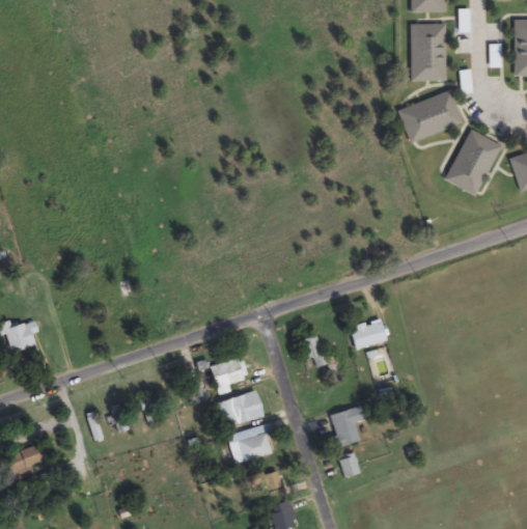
[(410,0),(410,12),(445,12),(445,0),(410,0)]
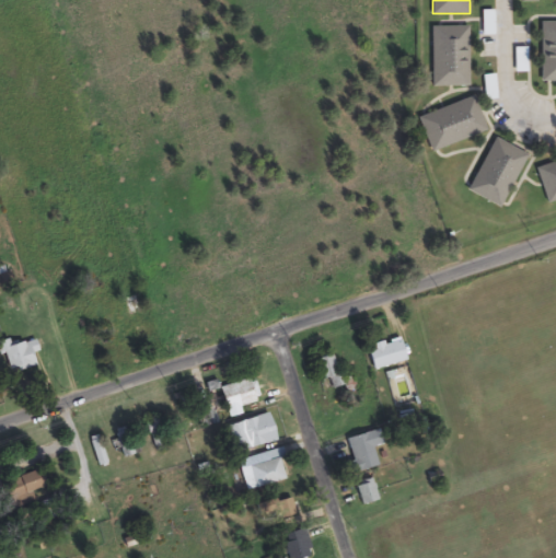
[(496,34),(496,9),(484,9),(484,34),(496,34)]
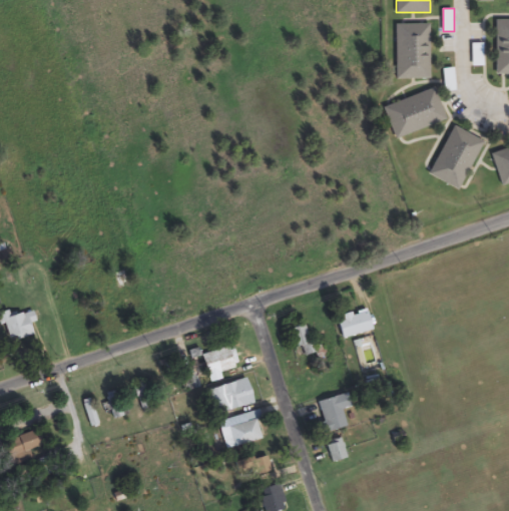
[(508,10),(498,10),(499,64),(508,64),(508,10)]
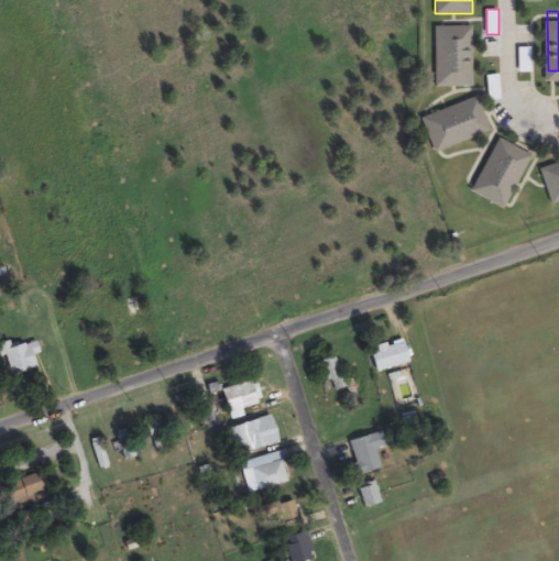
[(437,15),(438,77),(478,76),(475,14),(437,15)]
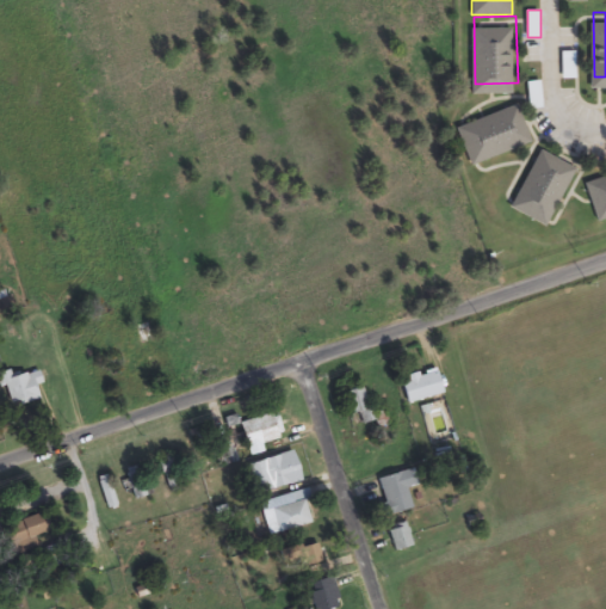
[(461,116),(476,155),(537,130),(521,92),(461,116)]
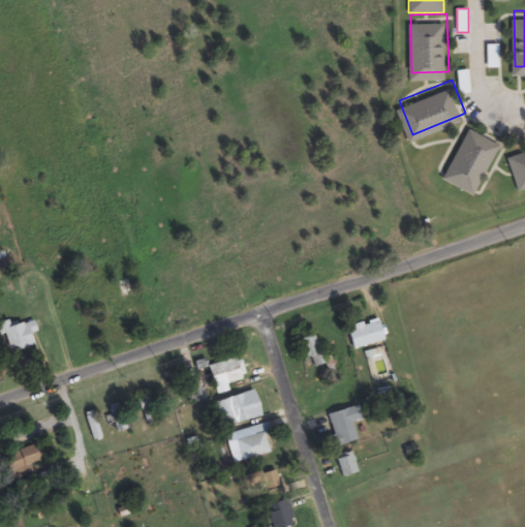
[(471,120),(444,169),(476,187),(504,137),(471,120)]
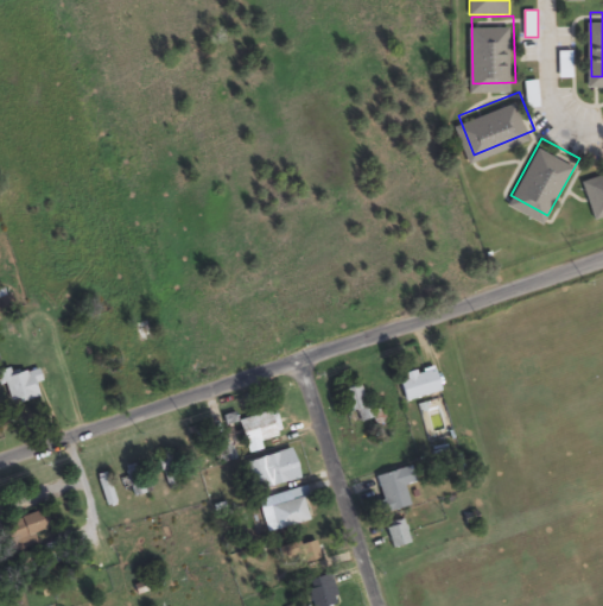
[(602,164),(584,171),(597,209),(602,207),(602,164)]
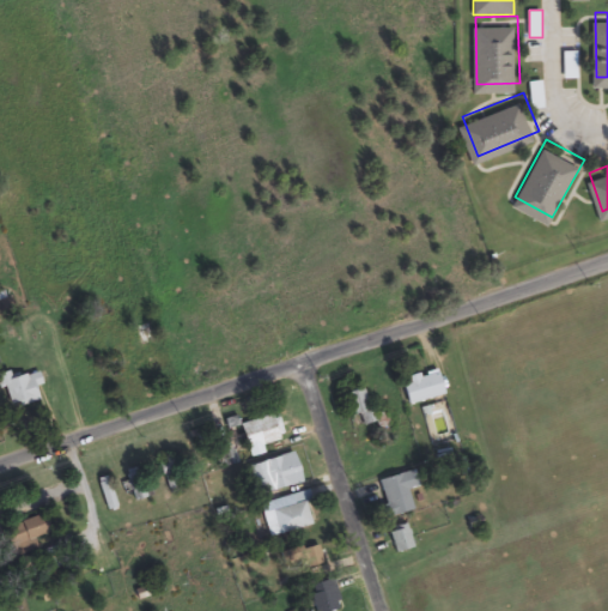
[(402,379),(409,404),(447,393),(439,368),(402,379)]
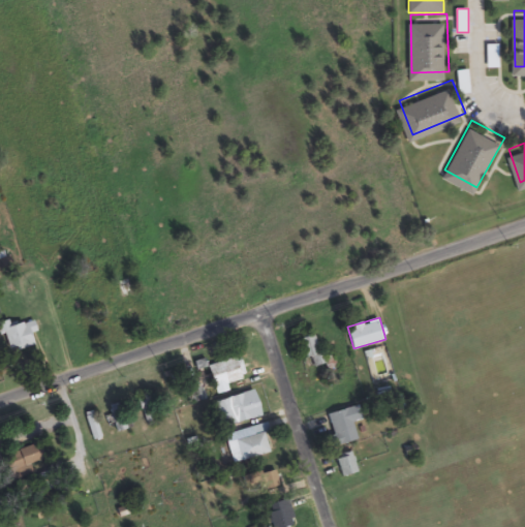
[(302,357),(313,357),(313,364),(320,364),(321,336),(302,336),(302,357)]
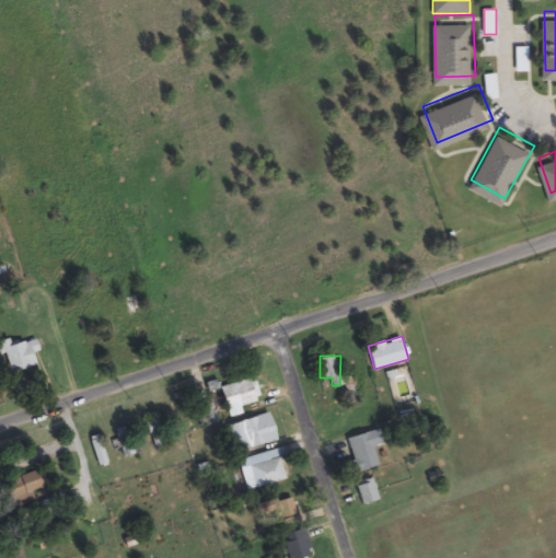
[(230,418),(246,414),(243,404),(262,399),(256,378),(222,387),(230,418)]
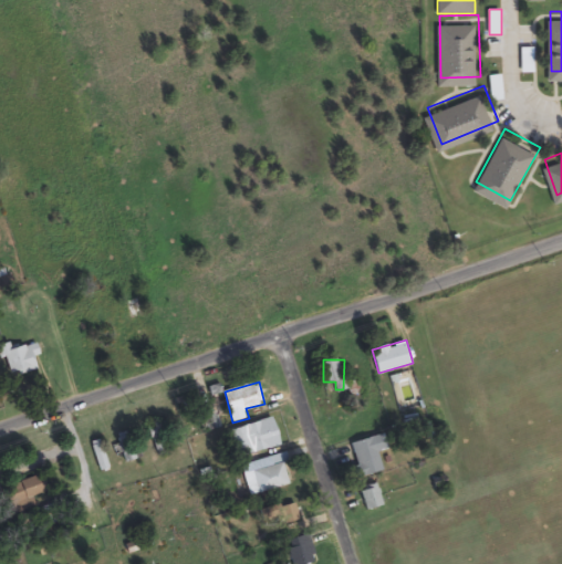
[(238,441),(249,458),(282,438),(268,416),(248,429),(250,434),(238,441)]
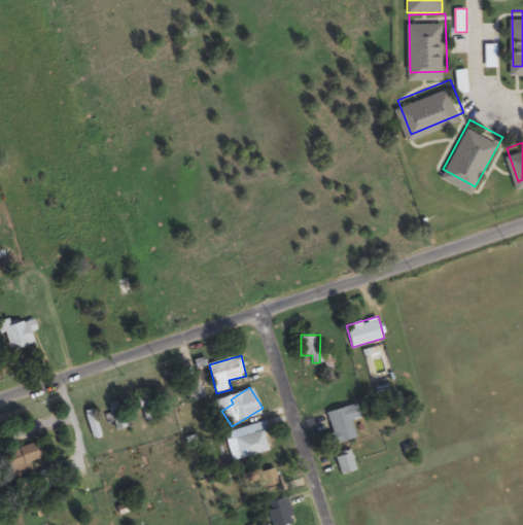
[(157,420),(151,391),(140,392),(145,422),(157,420)]
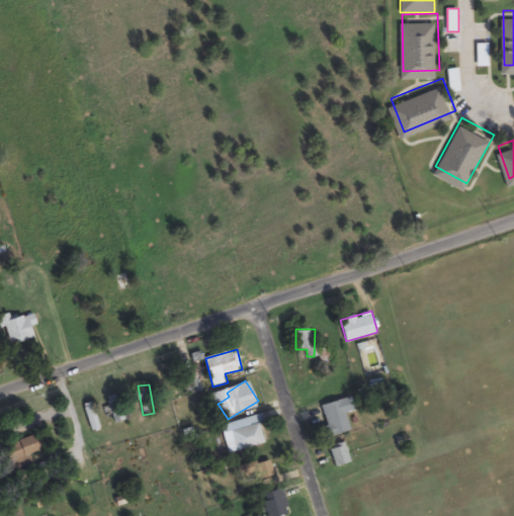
[(351,430),(346,413),(353,411),(349,397),(322,405),(330,436),(351,430)]
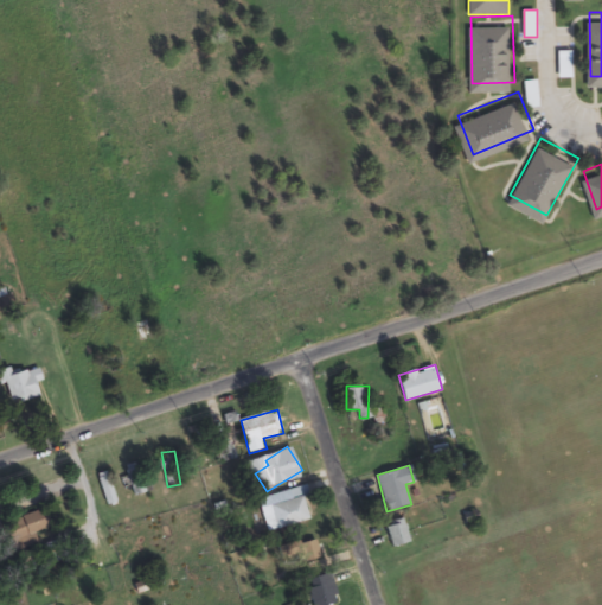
[(97,475),(109,504),(120,501),(108,471),(97,475)]
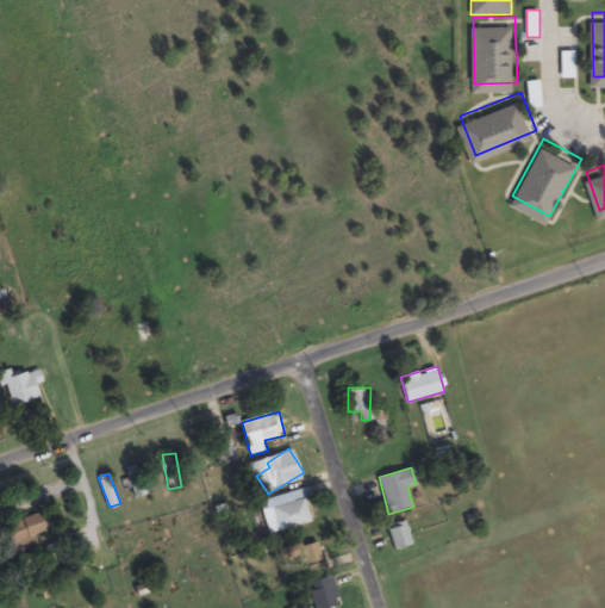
[(132,475),(133,495),(153,494),(153,475),(132,475)]
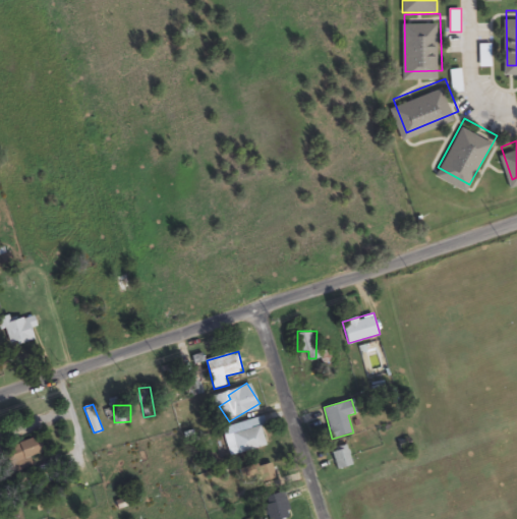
[(224,426),(231,454),(269,445),(262,416),(224,426)]
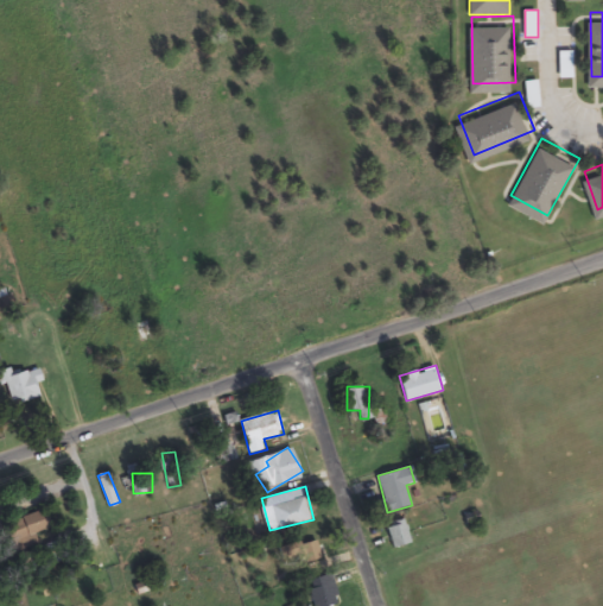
[(35,534),(46,530),(42,512),(11,521),(19,550),(37,545),(35,534)]
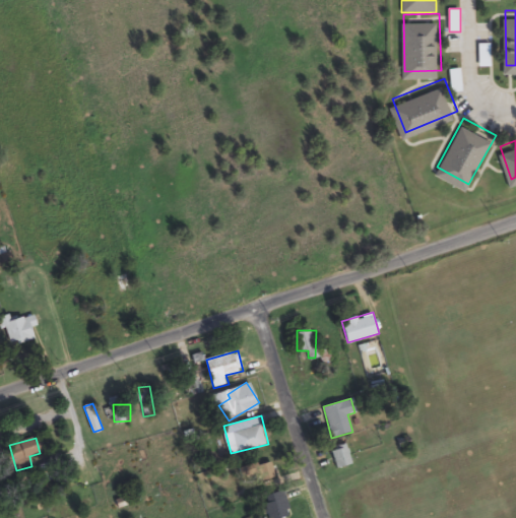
[(336,467),(351,464),(348,444),(333,447),(336,467)]
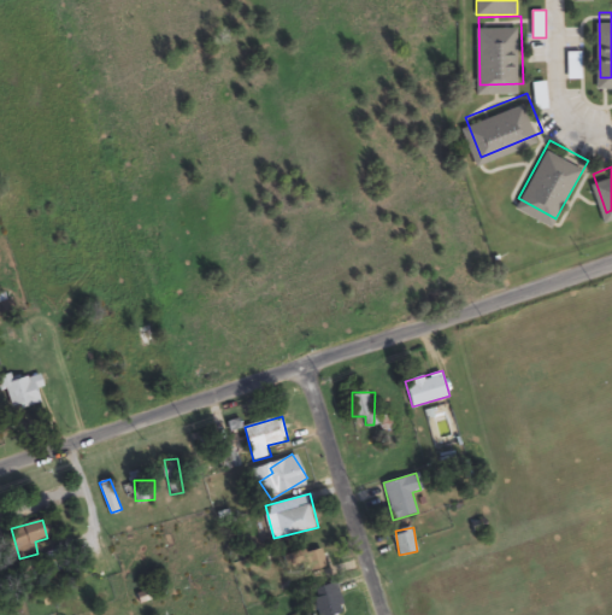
[(299,551),(300,570),(327,569),(324,549),(299,551)]
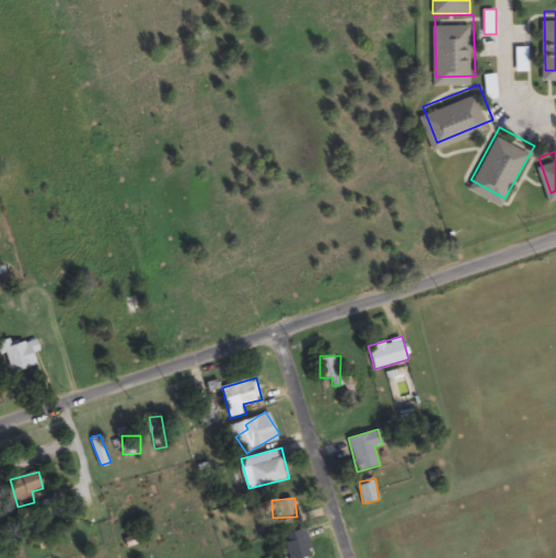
[(282,535),(290,557),(316,557),(305,526),(282,535)]
